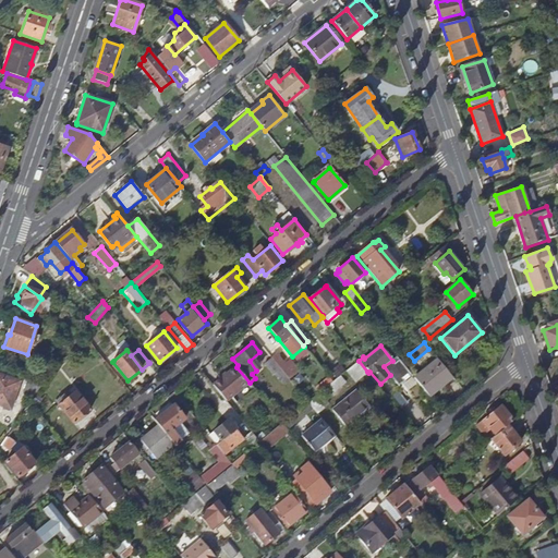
[(279,368),(280,368),(286,364),(276,354),(271,359),(279,368)]
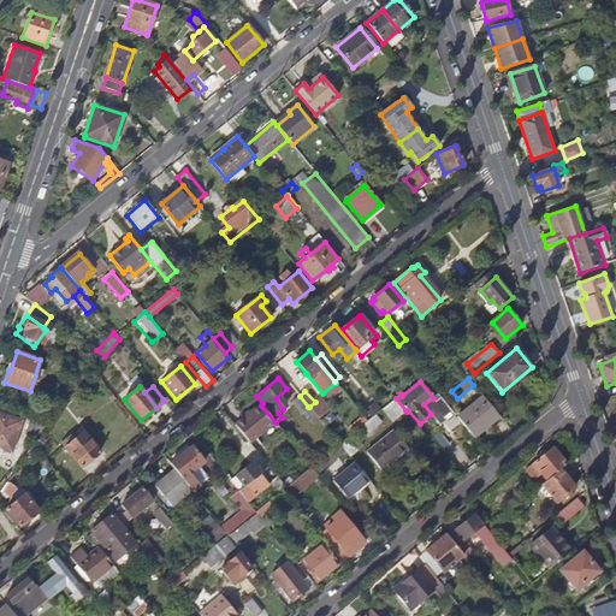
[(308,407),(300,396),(298,396),(292,401),(301,413),(302,412),(308,407)]
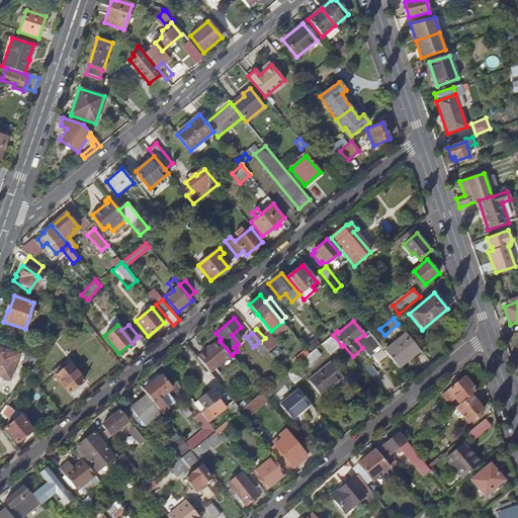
[(420,350),(406,334),(384,351),(399,368),(420,350)]
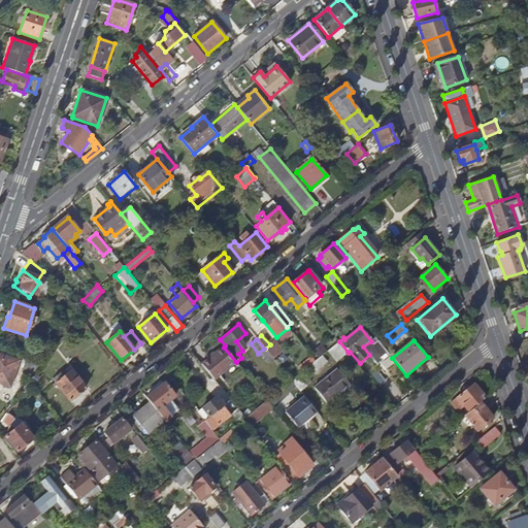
[(339,341),(328,350),(336,361),(348,352),(339,341)]
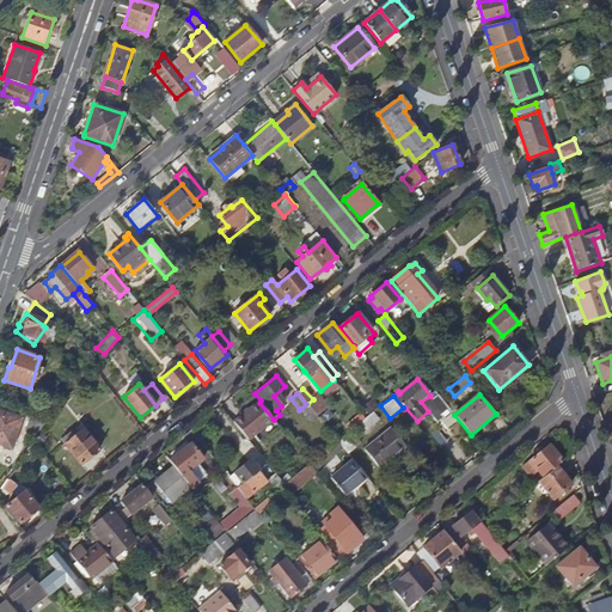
[(274,420),(259,403),(258,403),(233,422),(248,440),(274,420)]
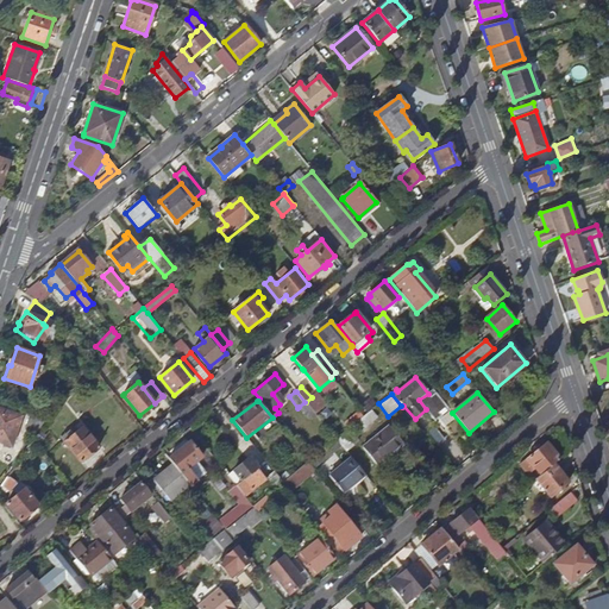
[(315,414),(306,402),(305,402),(299,407),(308,419),(315,414)]
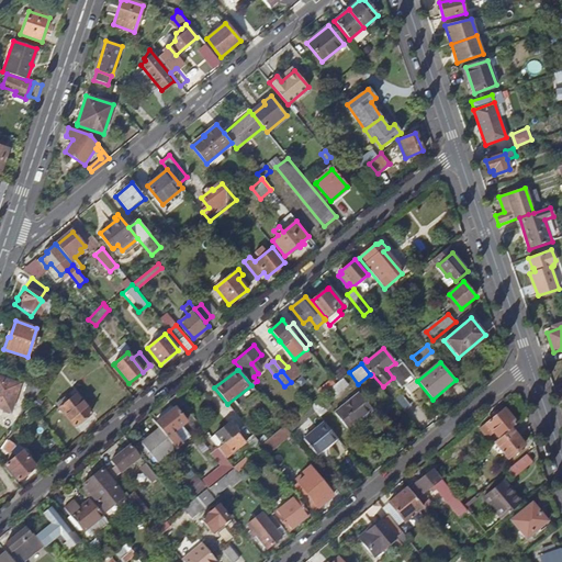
[(0,408),(10,413),(20,384),(0,378),(0,408)]
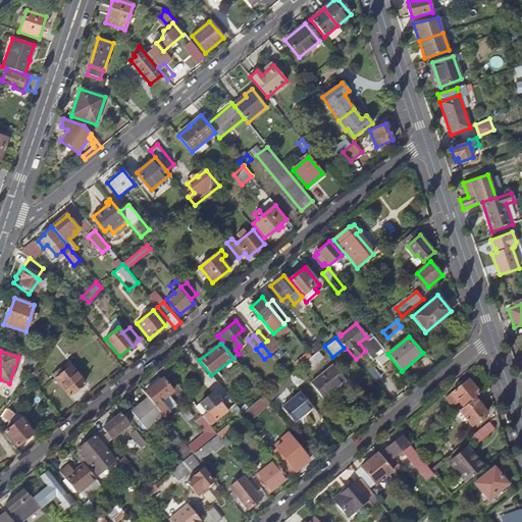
[(32,371),(41,358),(27,353),(22,366),(32,371)]
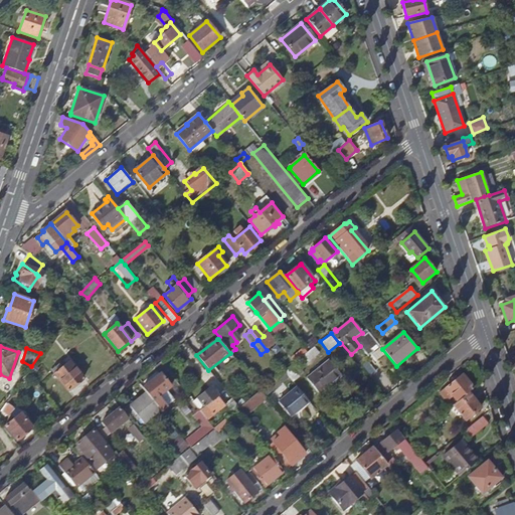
[(312,348),(307,352),(299,358),(303,362),(307,359),(308,360),(317,353),(312,348)]
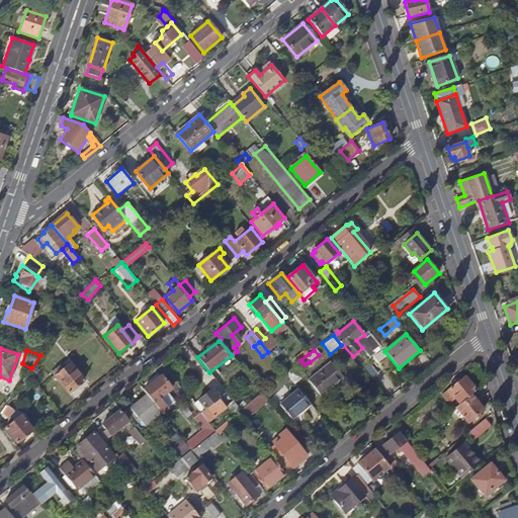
[(332,361),(309,380),(322,396),(344,377),(332,361)]
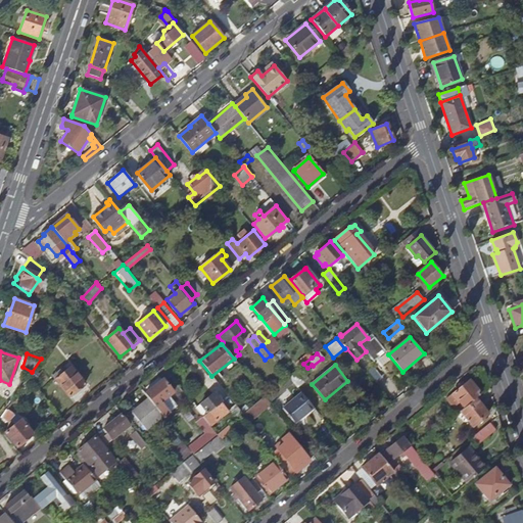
[(69,396),(85,384),(70,367),(55,380),(69,396)]
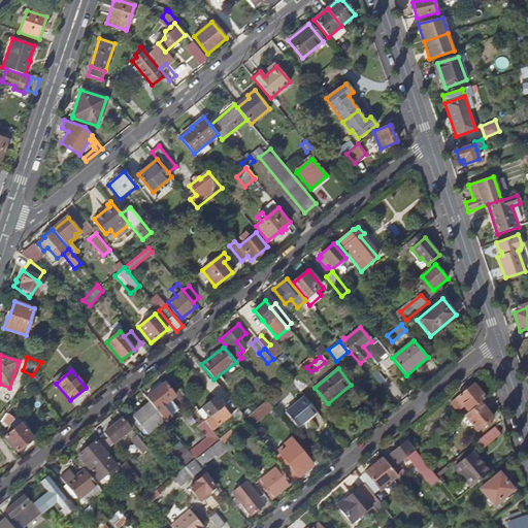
[(297,375),(291,381),(299,391),(305,386),(297,375)]
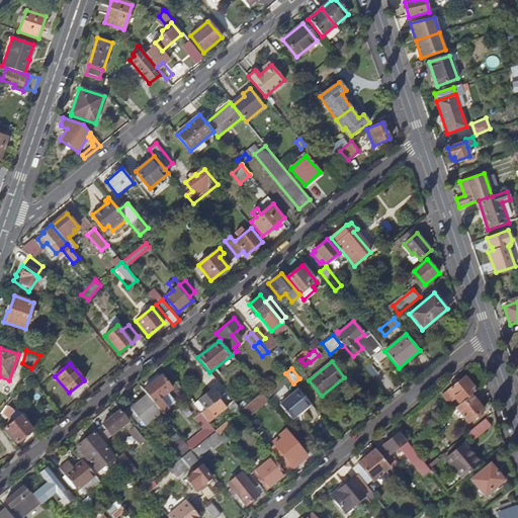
[(32,379),(27,373),(23,380),(27,384),(32,379)]
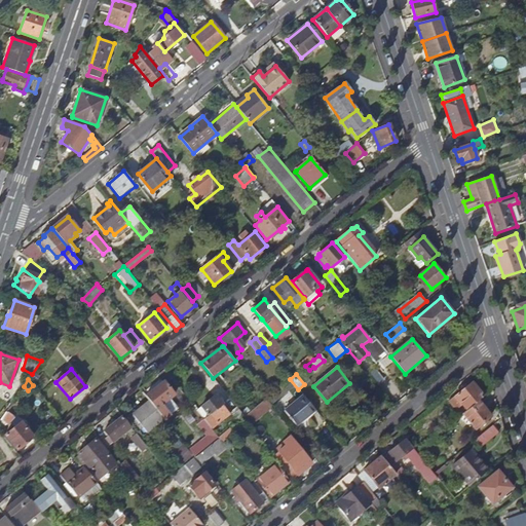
[(145,397),(149,402),(162,418),(164,420),(171,415),(161,405),(174,395),(163,382),(145,397)]
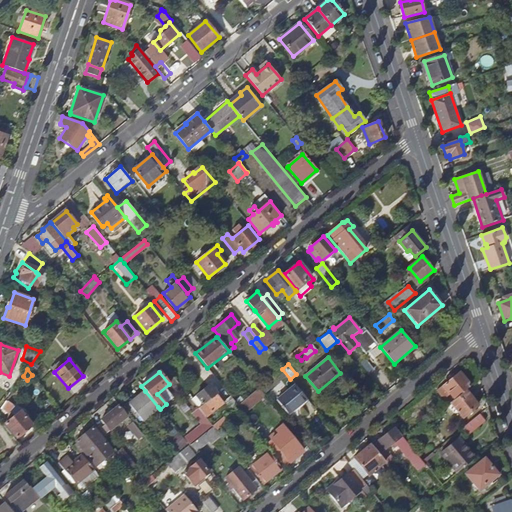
[(454,399),(465,390),(471,386),(459,372),(437,392),(444,399),(450,395),(454,399)]
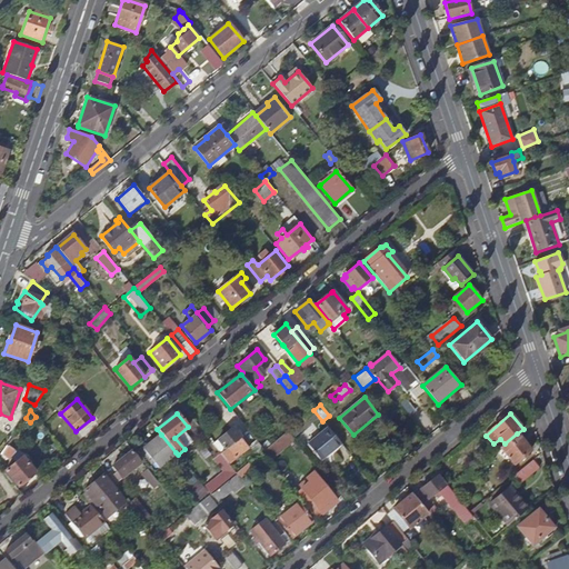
[(220,453),(228,463),(248,448),(240,439),(241,438),(233,427),(218,440),(225,449),(220,453)]
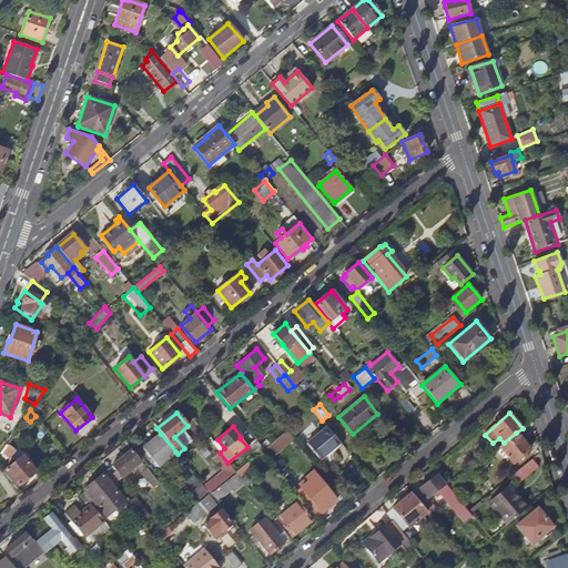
[(341,443),(327,426),(306,444),(320,460),(341,443)]
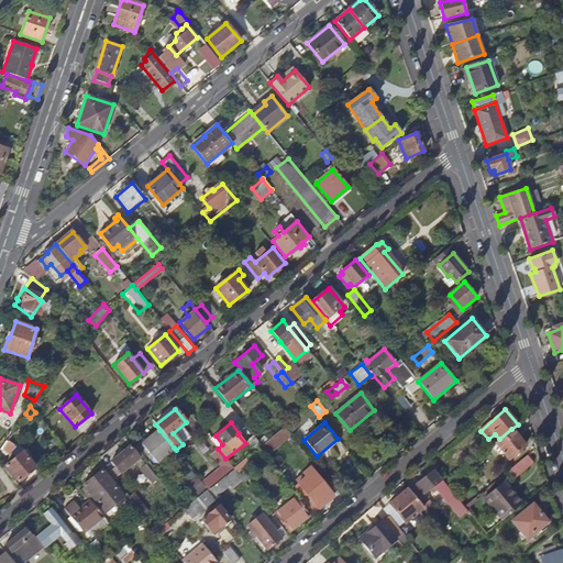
[(285,426),(263,445),(271,453),(293,433),(285,426)]
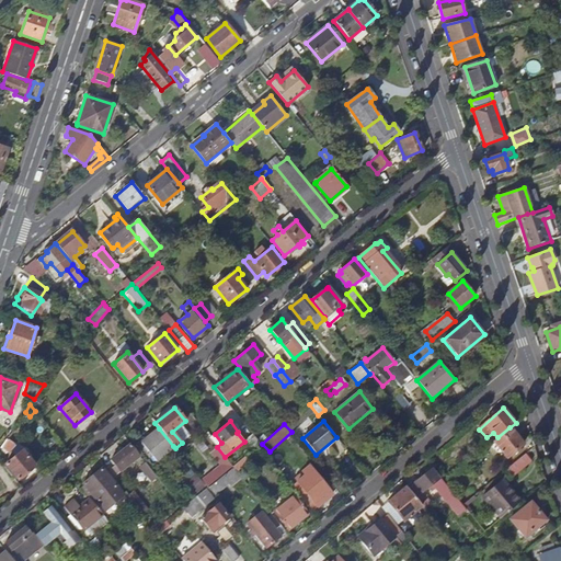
[(497,437),(495,442),(496,442),(507,457),(524,444),(510,427),(497,437)]
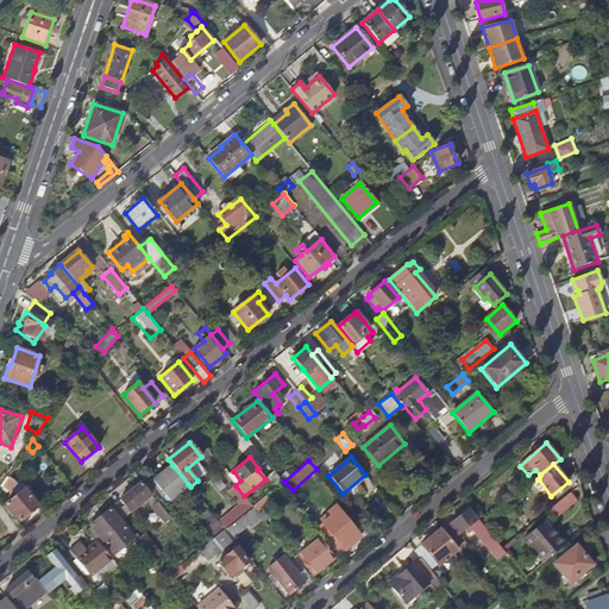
[(188,484),(173,465),(152,481),(169,501),(188,484)]
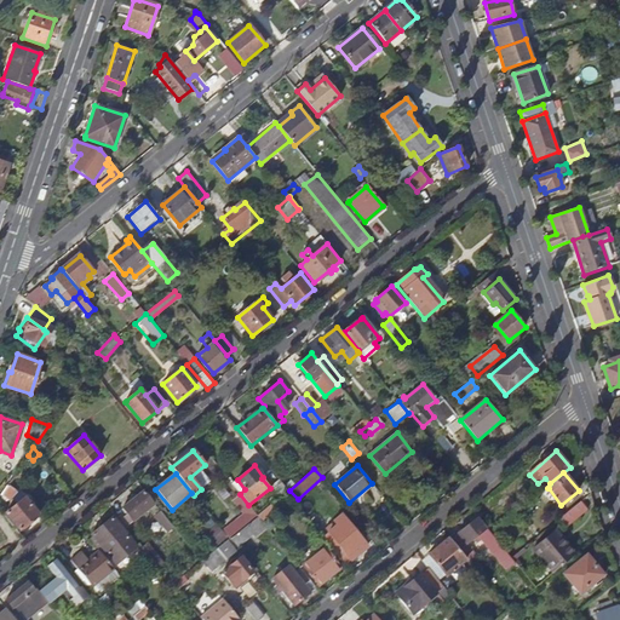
[(288,491),(280,481),(271,488),(280,498),(286,493),(288,491)]
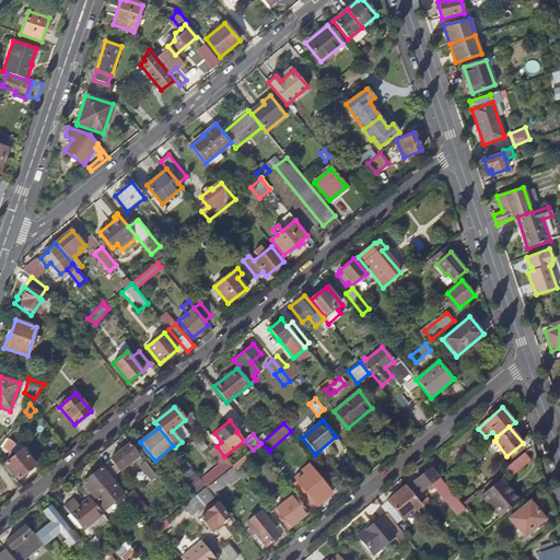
[(9,451),(14,443),(8,439),(2,447),(9,451)]
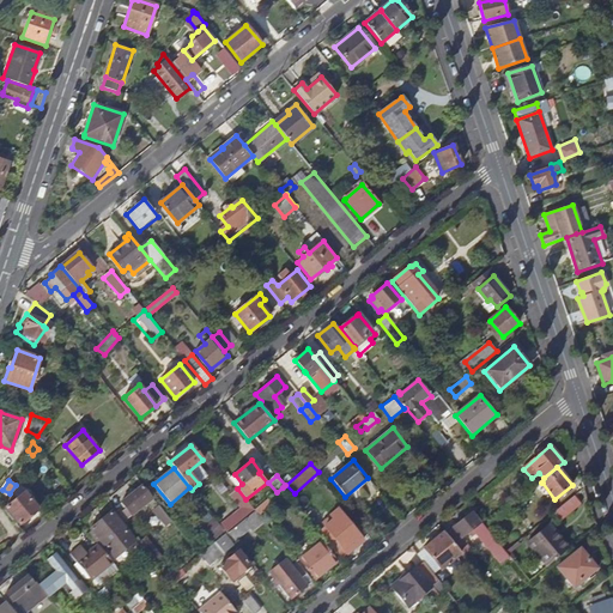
[(128,517),(152,499),(141,486),(121,503),(125,509),(122,511),(128,517)]
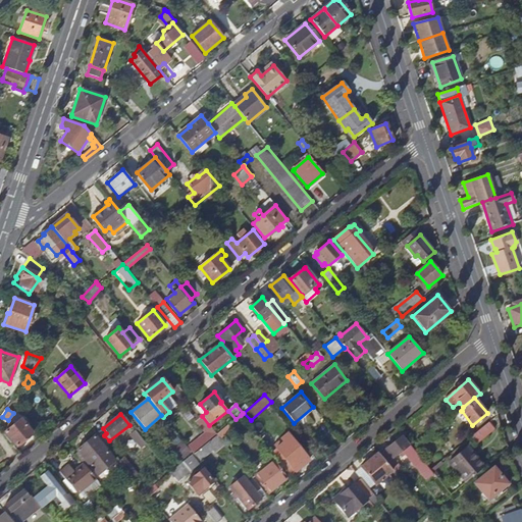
[(241,415),(236,419),(216,433),(219,437),(244,418),(241,415)]
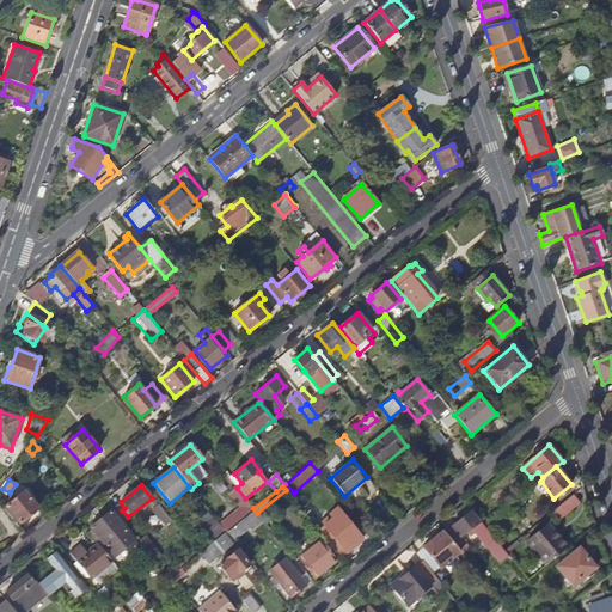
[(220,524),(226,531),(254,508),(245,499),(237,488),(230,494),(240,507),(220,524)]
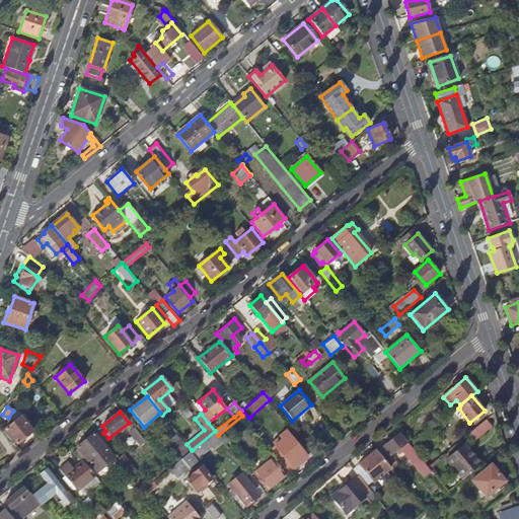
[(16,443),(32,430),(20,417),(5,430),(16,443)]
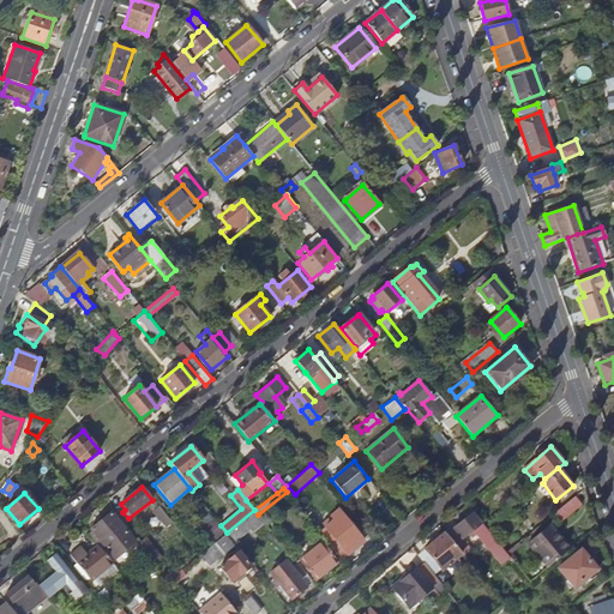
[(576,495),(554,513),(560,522),(583,504),(576,495)]
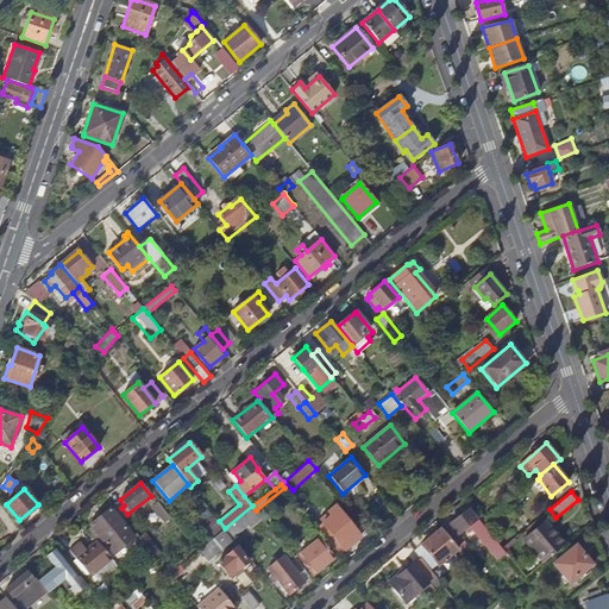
[(170,518),(157,502),(151,507),(164,522),(170,518)]
